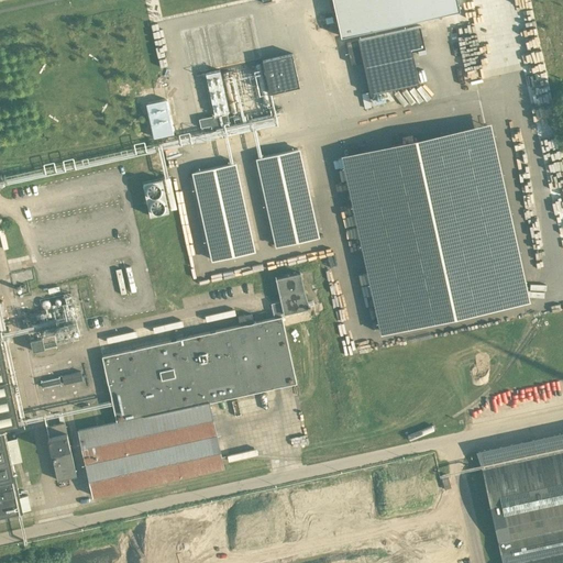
[(332,0),(340,36),(460,10),(456,0),(332,0)]
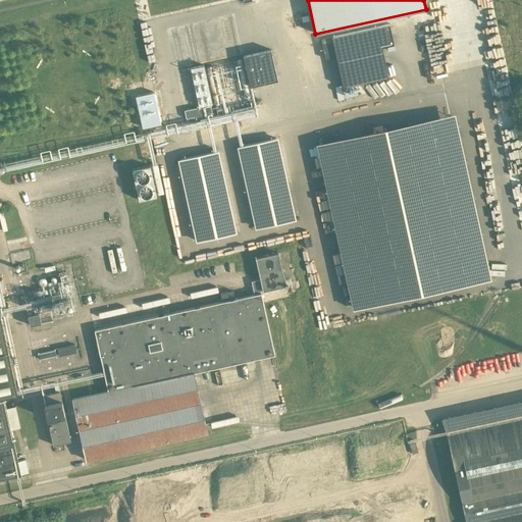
[(394,44),(389,23),(321,38),(325,58),(336,56),(343,86),(388,76),(381,46),(394,44)]
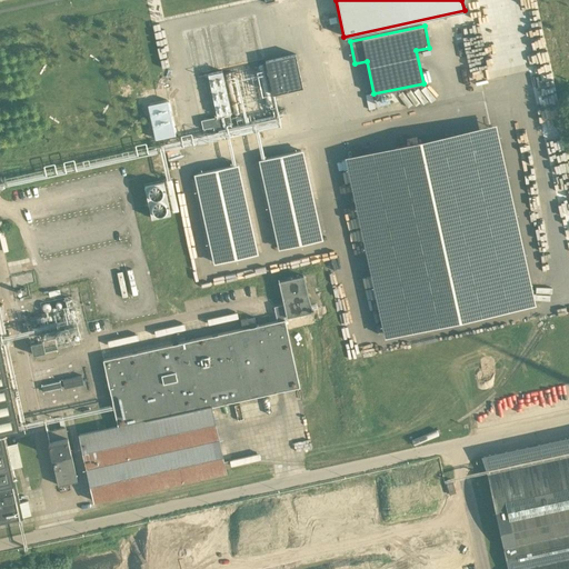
[(295,53),(265,60),(273,93),(302,86),(295,53)]
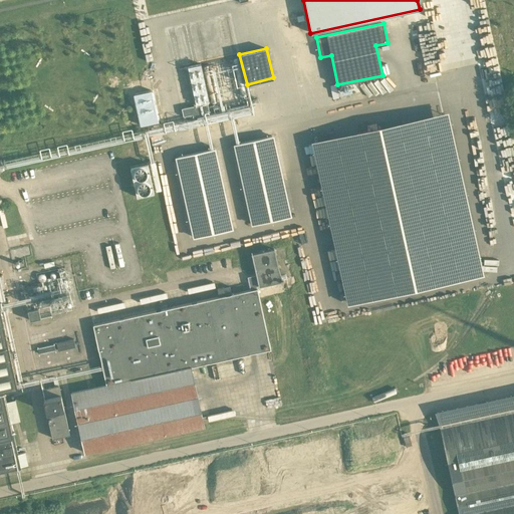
[(208,99),(200,62),(187,65),(196,102),(208,99)]
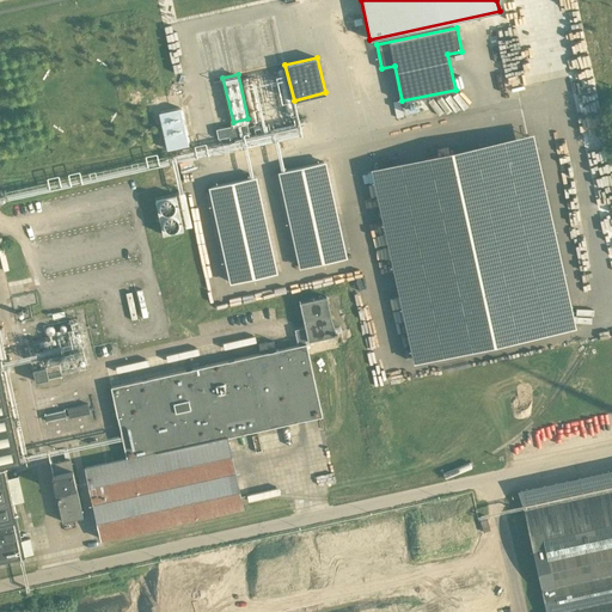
[(181,108),(159,112),(167,150),(189,145),(181,108)]
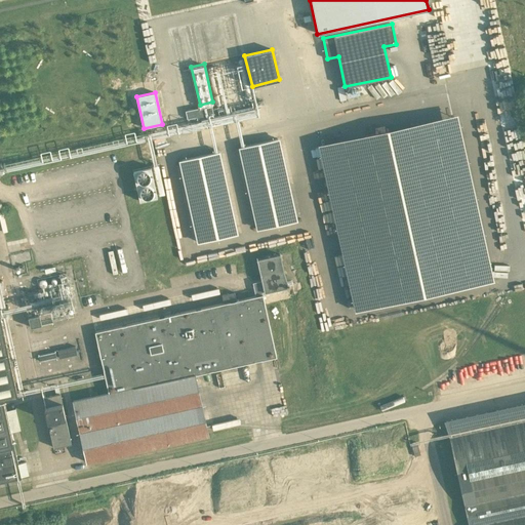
[(453,124),(323,153),(358,313),(488,284),(453,124)]
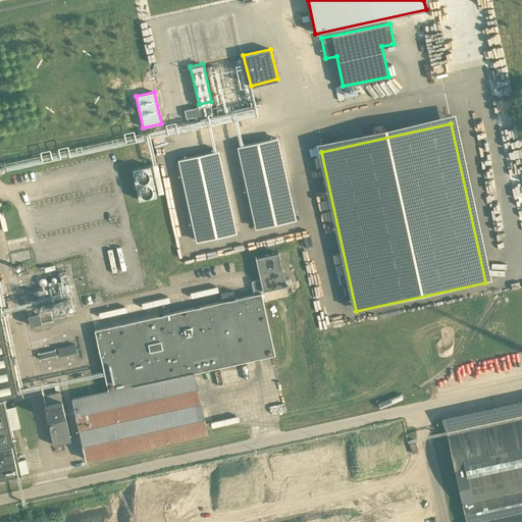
[(294,219),(275,138),(240,146),(257,227),(294,219)]
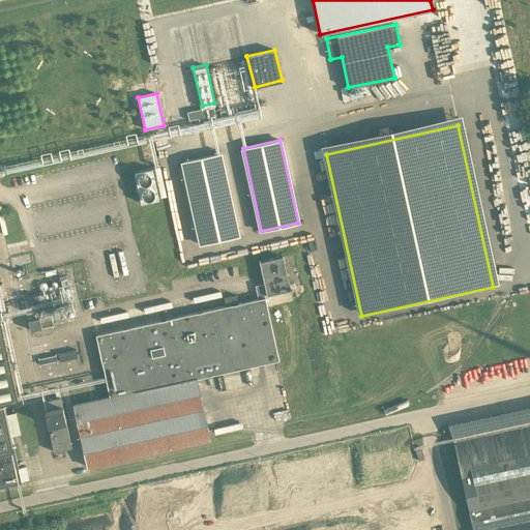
[(238,236),(219,153),(182,162),(201,244),(238,236)]
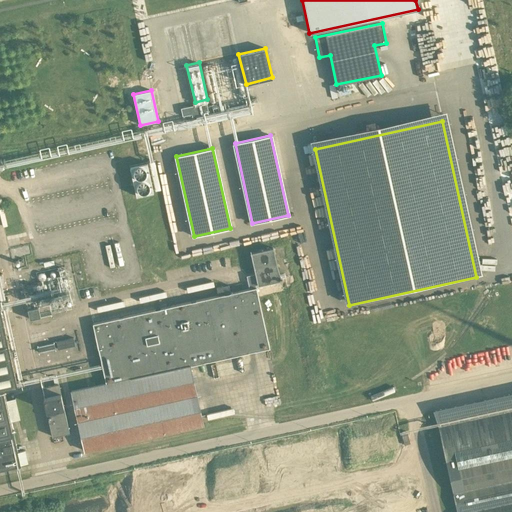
[(133,195),(160,189),(154,160),(127,166),(133,195)]
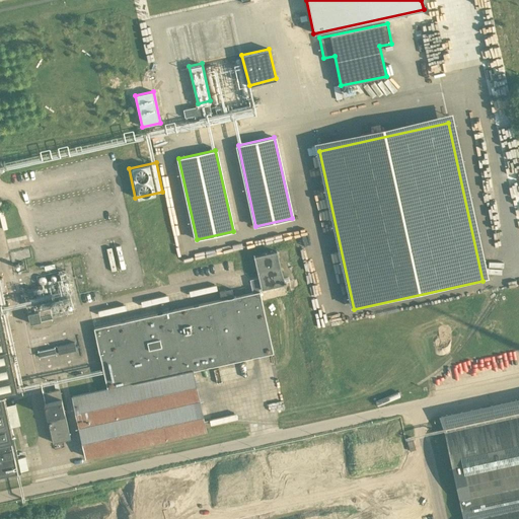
[(277,250),(272,252),(253,256),(262,289),(286,284),(285,281),(284,281),(277,250)]
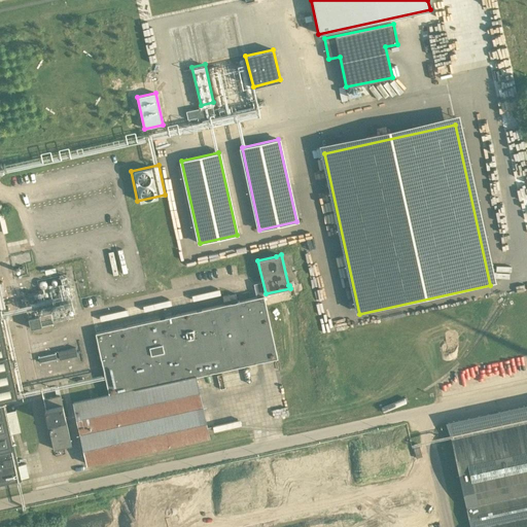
[(36,315),(70,307),(65,287),(57,289),(55,283),(41,286),(42,290),(22,294),(25,310),(34,308),(36,315)]
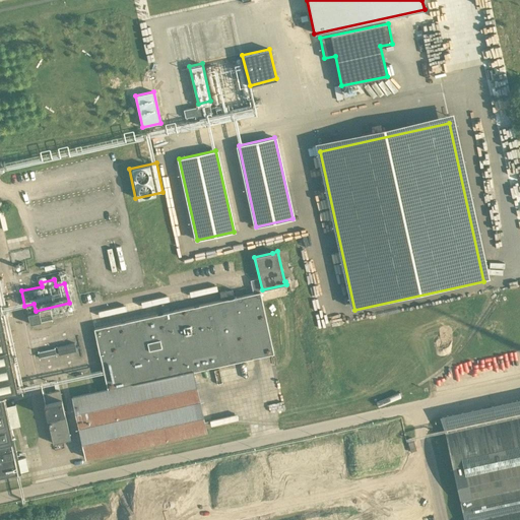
[(273,353),(259,291),(93,328),(108,389),(193,370),(193,371),(273,353)]
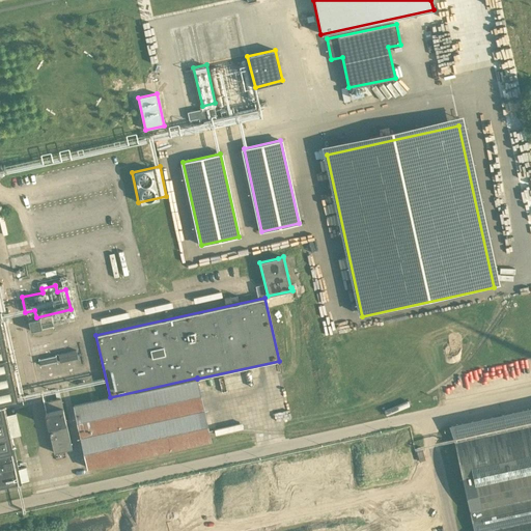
[(21,481),(29,479),(27,467),(18,469),(12,443),(10,436),(21,434),(16,413),(6,415),(2,396),(17,393),(0,315),(0,486),(21,482),(21,481)]
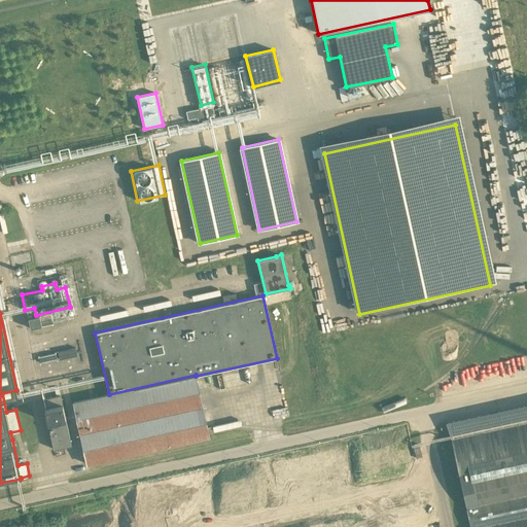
[(53,323),(53,322),(50,313),(29,318),(31,328),(53,323)]
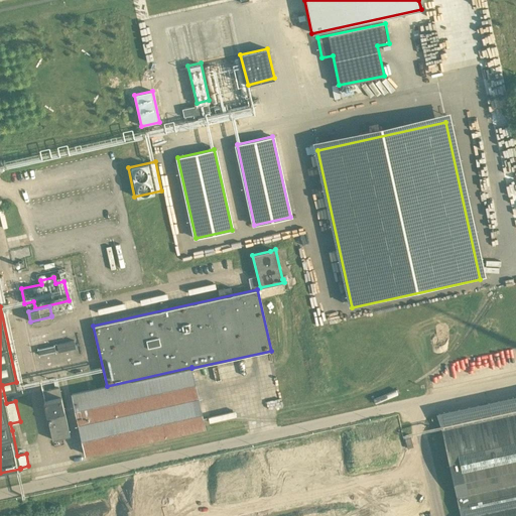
[(55,346),(36,348),(37,353),(75,348),(74,340),(55,343),(55,346)]
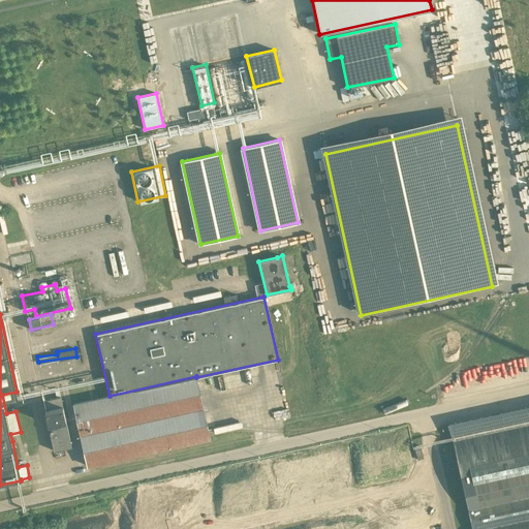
[(196,376),(110,396),(72,404),(87,466),(211,438),(196,377),(196,376)]
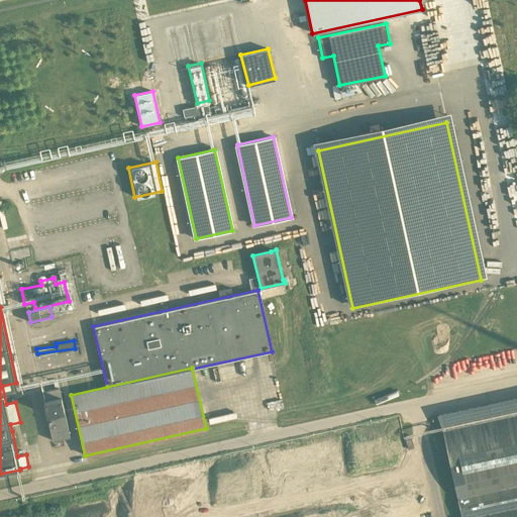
[(46,400),(43,401),(46,414),(53,440),(70,436),(65,410),(62,397),(60,389),(44,393),(46,400)]
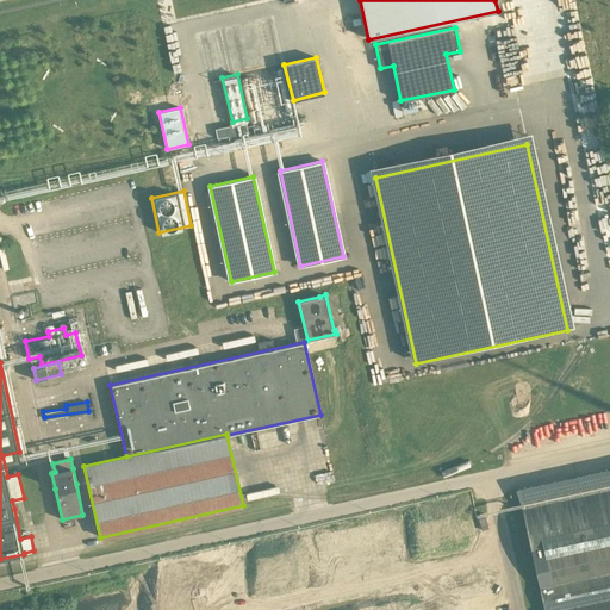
[(609,609),(609,468),(518,489),(545,609),(609,609)]
